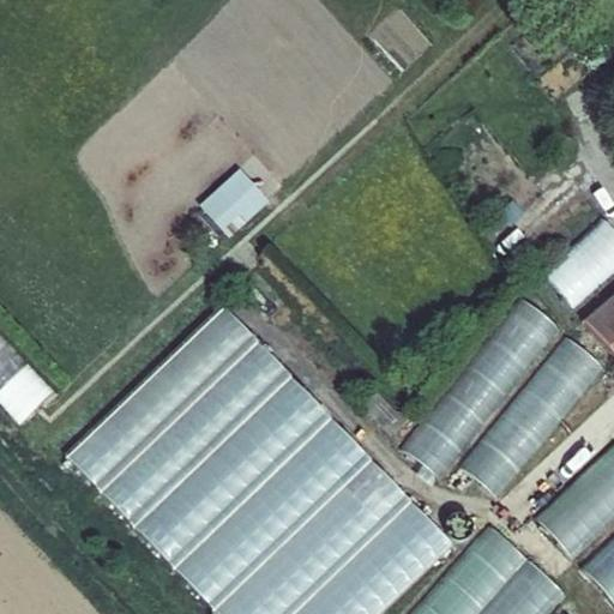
[(270,205),(239,172),(198,210),(229,242),(270,205)]
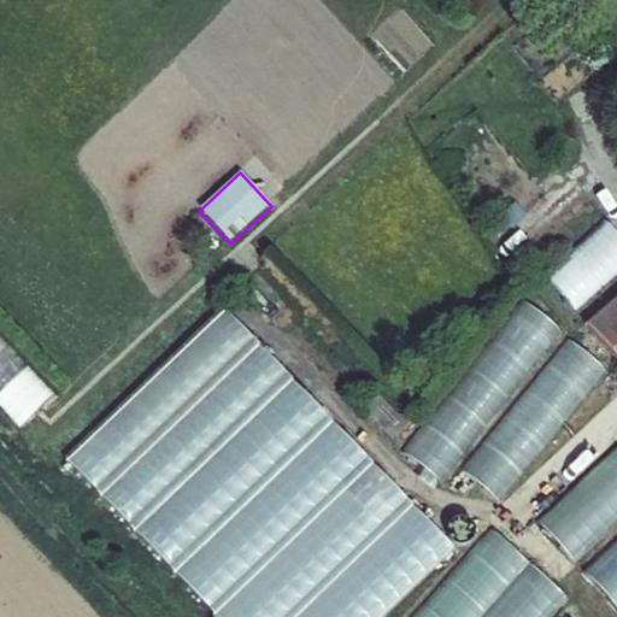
[(616,272),(616,234),(604,221),(541,274),(574,312),(616,272)]
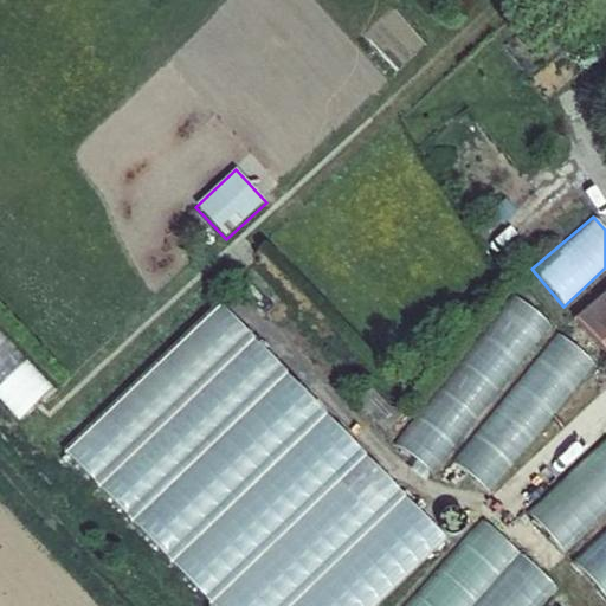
[(407,451),(445,476),(552,318),(514,294),(407,451)]
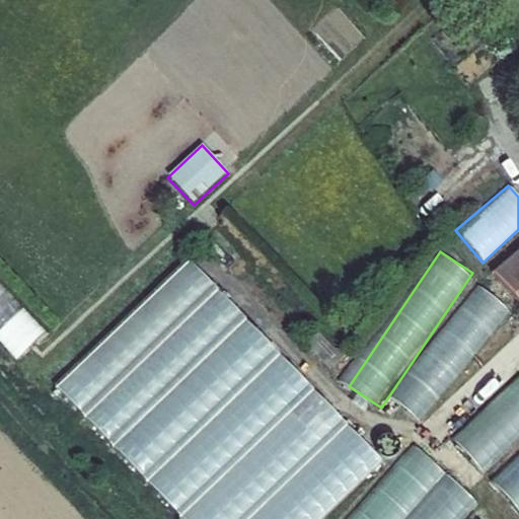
[(518,251),(493,275),(518,306),(518,251)]
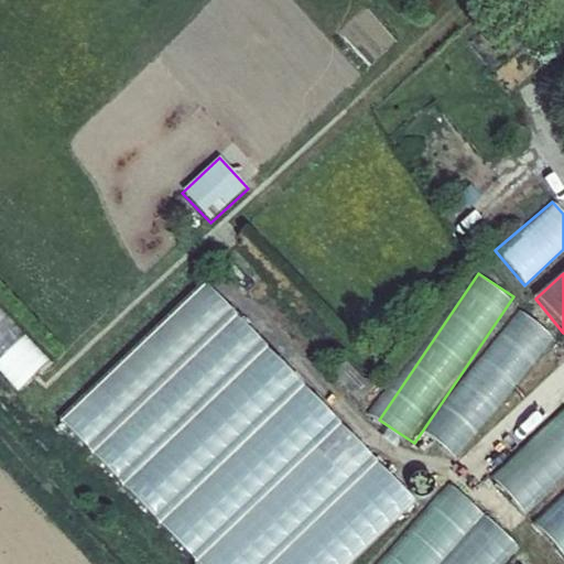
[(63,418),(198,563),(354,563),(419,505),(210,281),(63,418)]
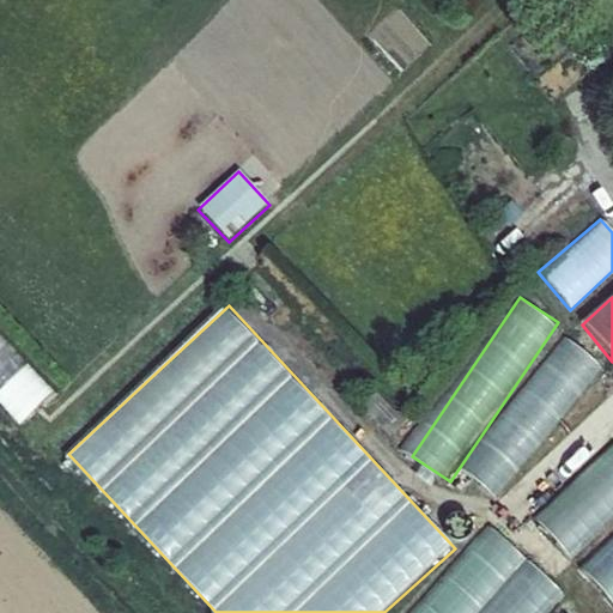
[(55,394),(0,337),(0,402),(20,425),(55,394)]
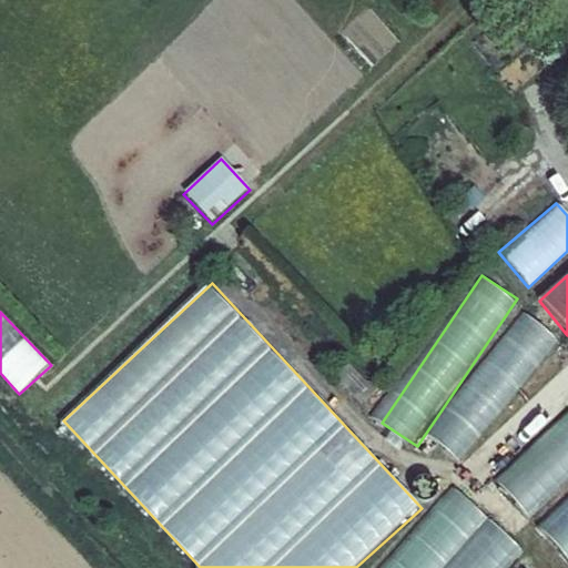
[(459,459),(564,343),(531,314),(427,432),(459,459)]
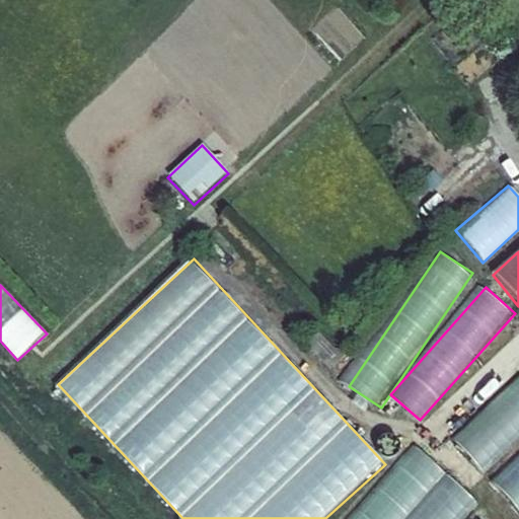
[(324,331),(310,340),(326,365),(340,357),(324,331)]
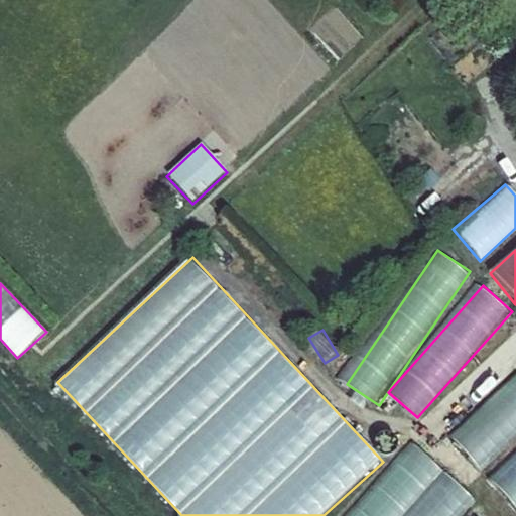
[(515,376),(453,436),(483,469),(515,436),(515,376)]
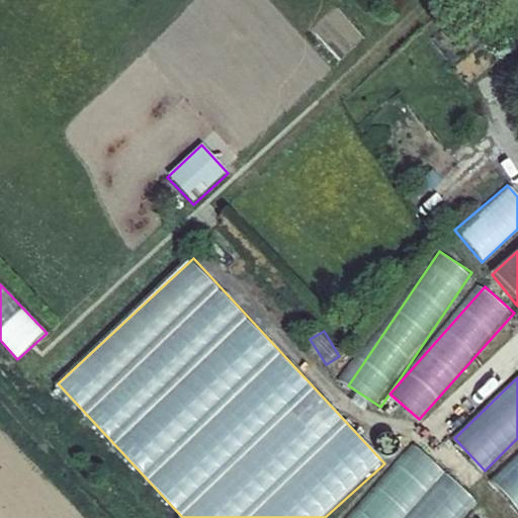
[(416,444),(352,517),(460,517),(479,498),(416,444)]
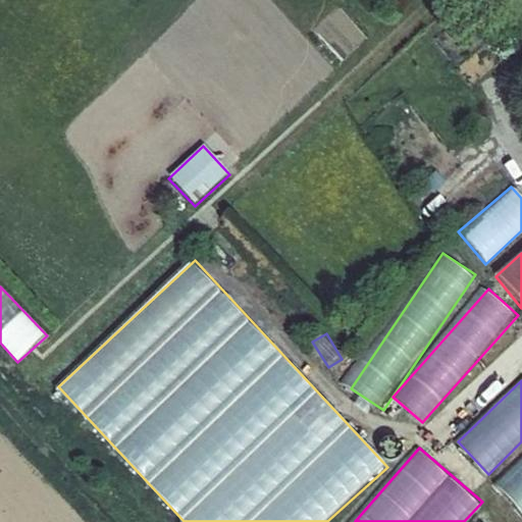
[(521,461),(498,484),(521,510),(521,461)]
